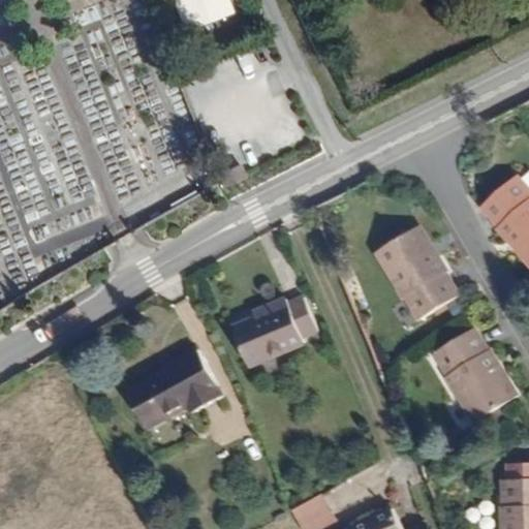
[(226,0),(169,0),(181,29),(230,10),(226,0)]
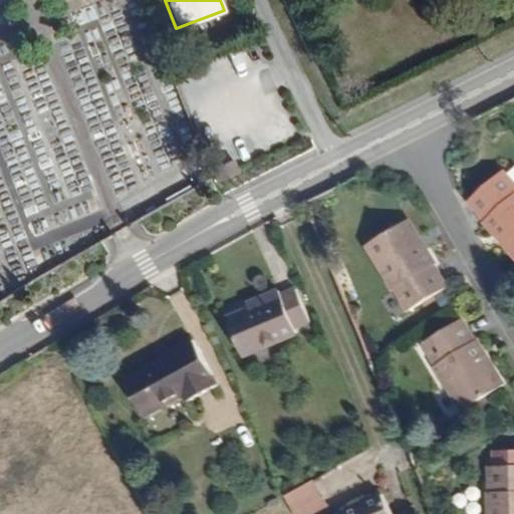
[(464,202),(482,222),(480,224),(513,263),(513,262),(513,193),(498,174),(464,202)]
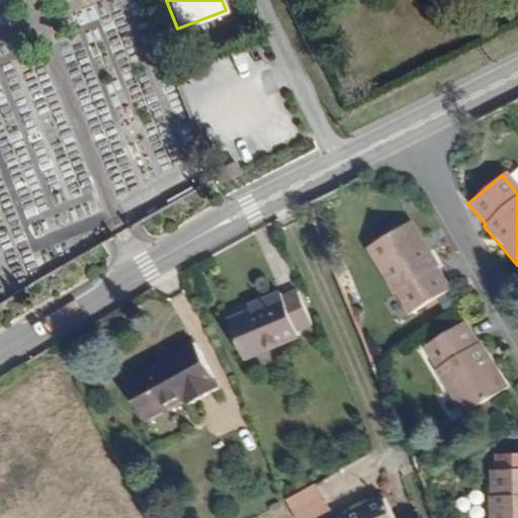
[(447,290),(433,268),(437,266),(408,222),(365,249),(394,293),(396,292),(409,314),(447,290)]
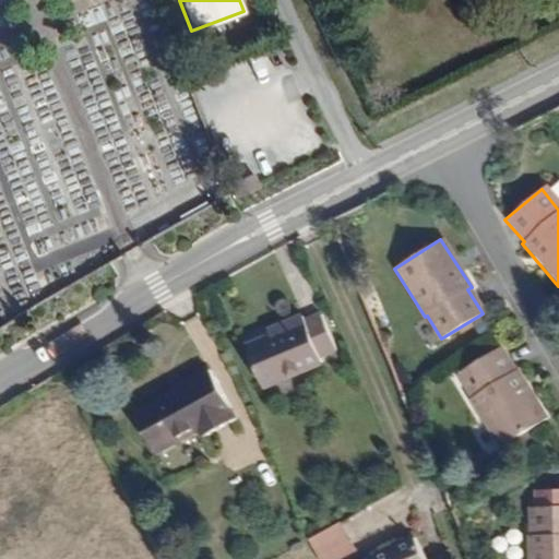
[(332,351),(317,313),(300,321),(298,316),(274,325),(276,331),(265,335),(241,346),(260,389),(319,365),(316,357),(332,351)]
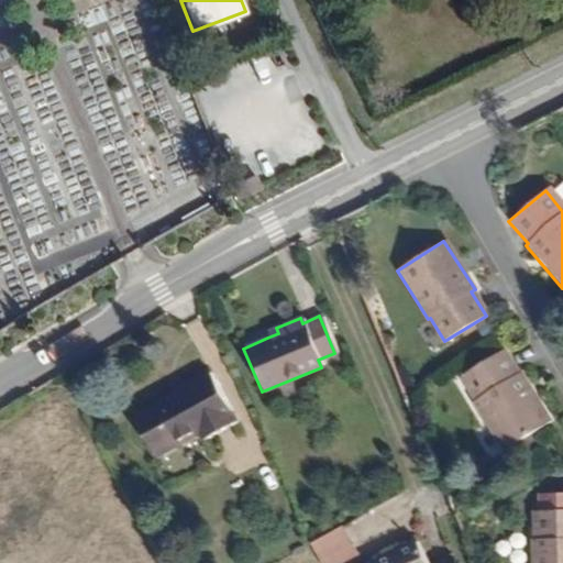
[(278,333),(276,328),(265,332),(267,338),(278,333)]
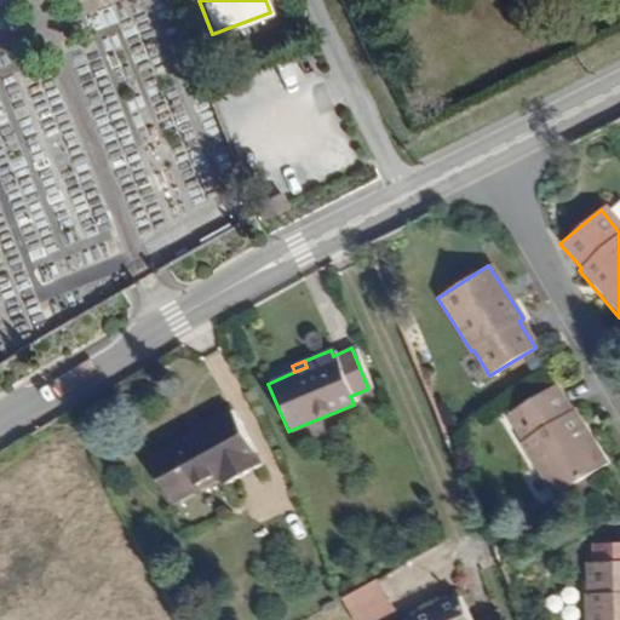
[(551,388),(507,414),(523,440),(521,441),(552,495),(603,465),(572,411),(567,414),(551,388)]
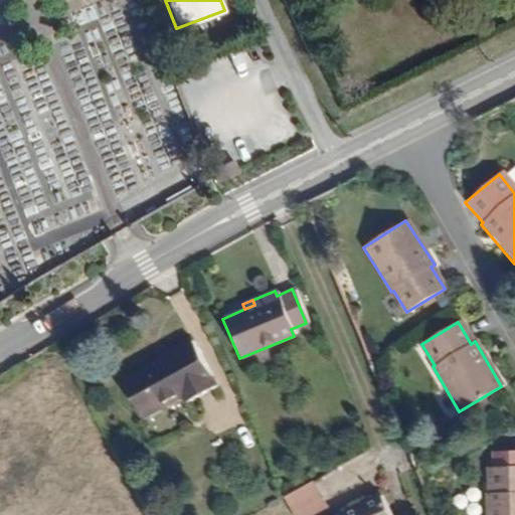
[(181,403),(215,384),(191,340),(157,359),(158,361),(119,382),(140,419),(178,398),(181,403)]
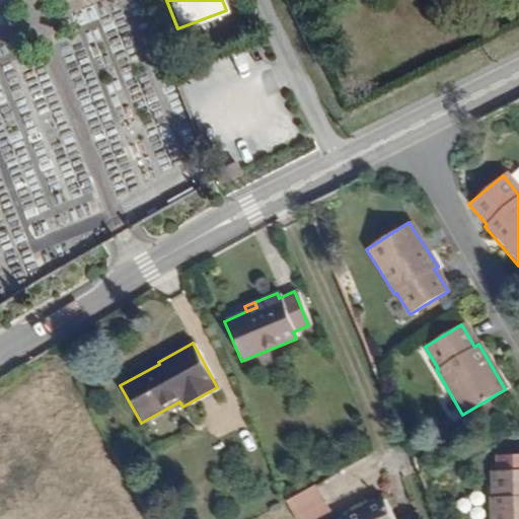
[(518,518),(518,468),(491,469),(492,495),(490,495),(490,518),(518,518)]
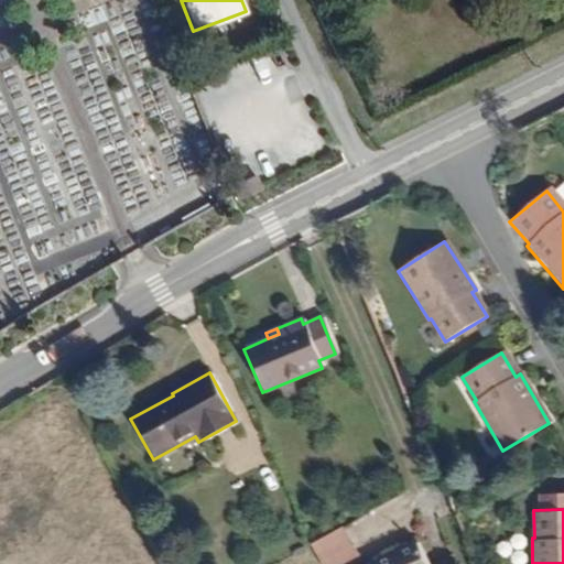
[(324,563),(349,563),(362,557),(348,530),(315,546),(324,563)]
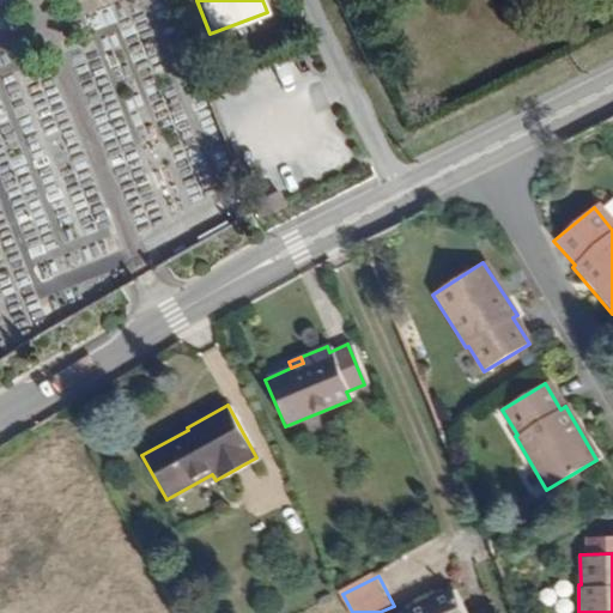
[(469,612),(459,590),(411,612),(469,612)]
